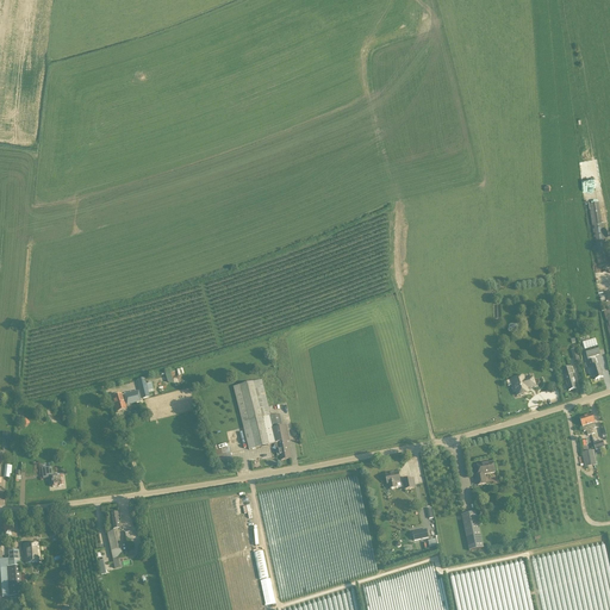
[(590,204),(597,262),(593,262),(593,271),(599,271),(598,267),(608,266),(601,203),(590,204)]
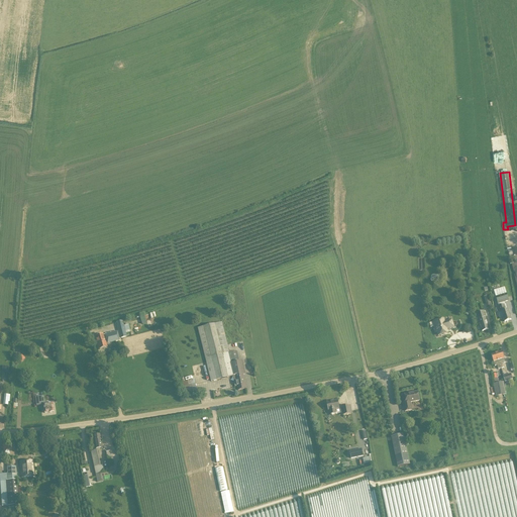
[(500,313),(501,312),(502,315),(504,322),(511,320),(508,310),(507,310),(504,302),(508,301),(504,287),(494,291),(498,307),(500,313)]
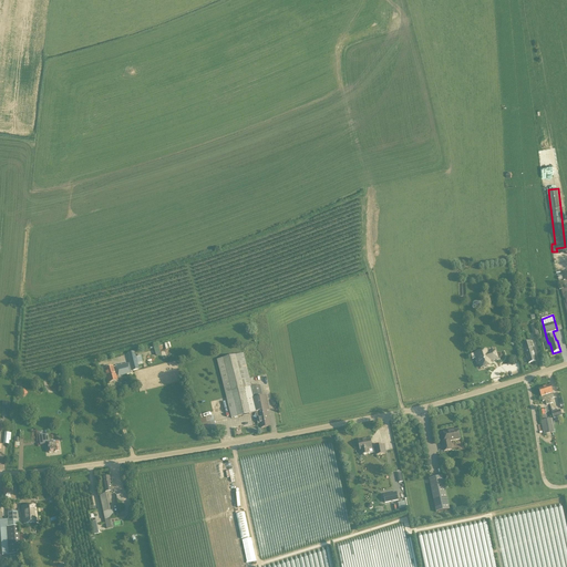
[(531,342),(522,344),(525,356),(526,356),(528,364),(536,362),(534,353),(531,342)]
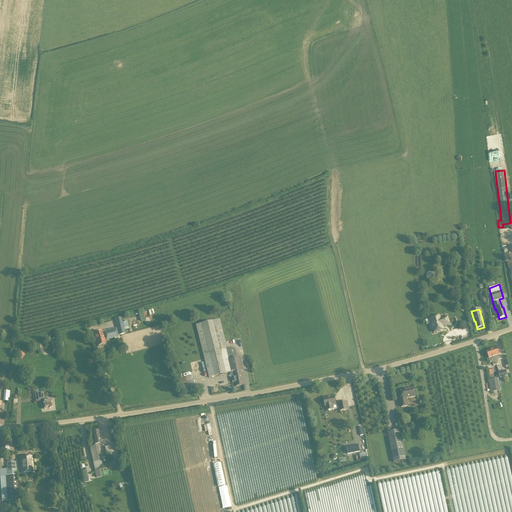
[(439,331),(443,330),(442,326),(449,324),(448,321),(447,317),(440,319),(439,316),(428,319),(431,329),(433,329),(433,330),(434,333),(435,332),(437,333),(439,332),(439,331)]
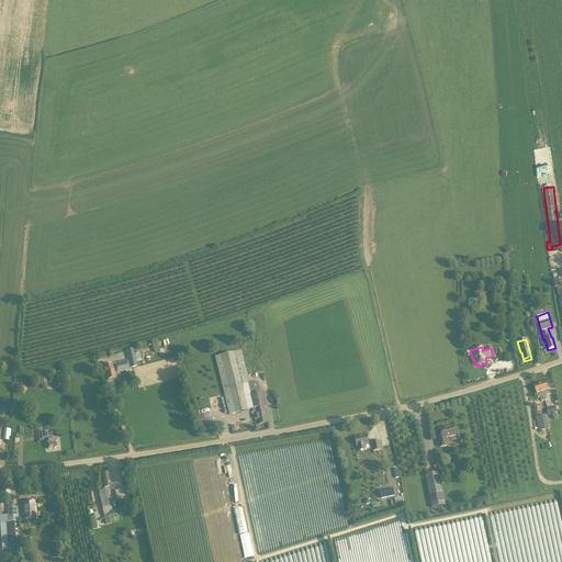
[(134,353),(134,352),(133,352),(132,350),(127,351),(127,355),(126,355),(130,364),(131,368),(137,367),(136,362),(142,361),(139,352),(134,353)]
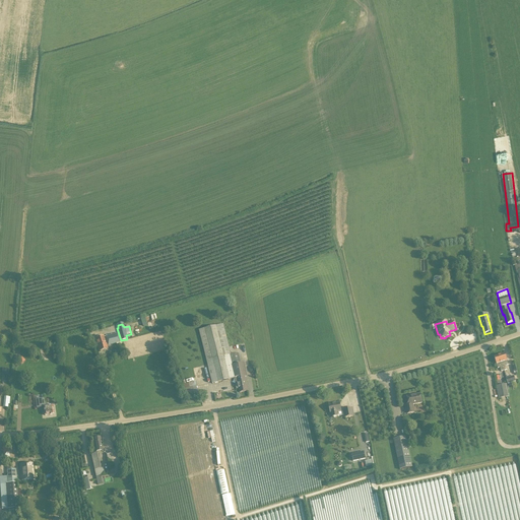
[(223,324),(198,330),(212,384),(237,379),(238,382),(241,381),(242,385),(246,384),(245,377),(245,376),(246,375),(244,363),(240,364),(238,353),(231,355),(223,324)]
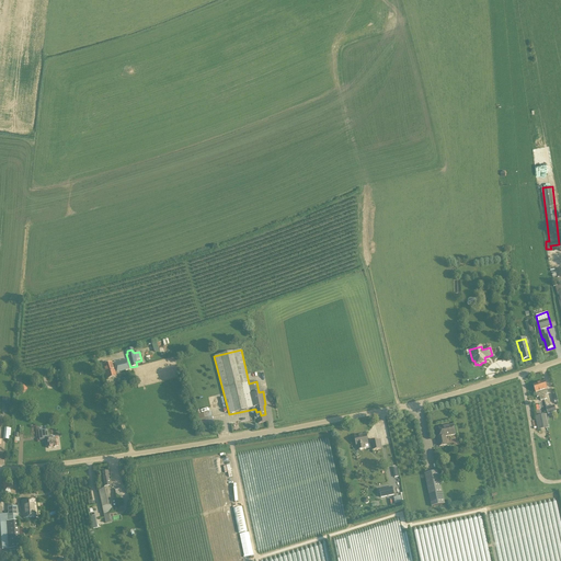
[(113,363),(116,374),(129,369),(127,359),(113,363)]
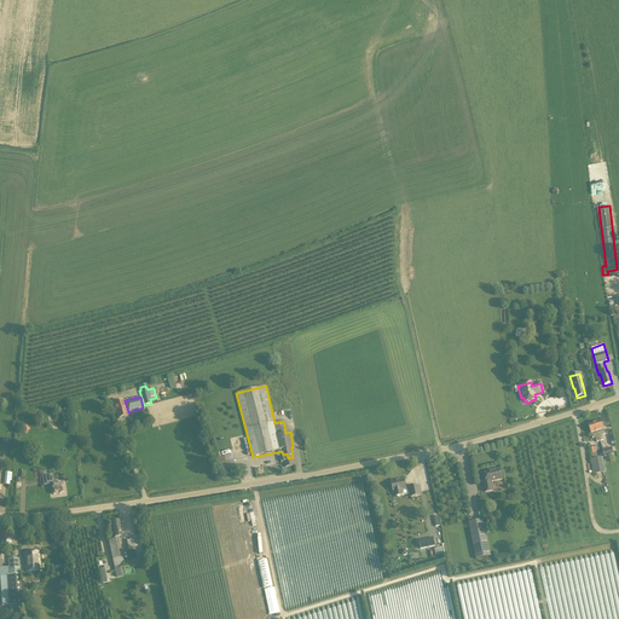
[(126,410),(122,401),(114,404),(119,418),(128,416),(126,410)]
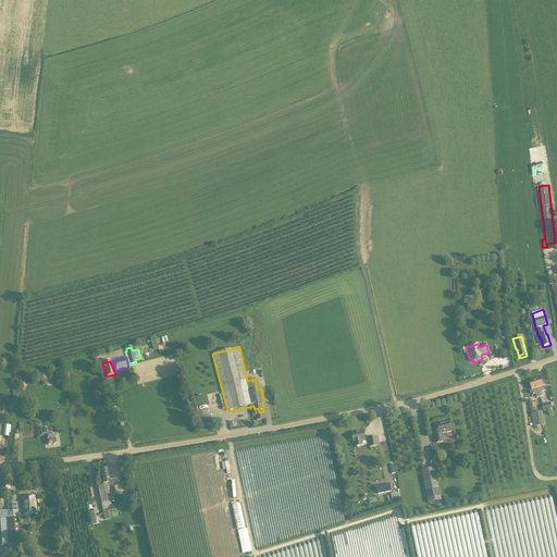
[(541,379),(534,381),(540,397),(543,396),(542,392),(544,392),(543,387),(541,379)]
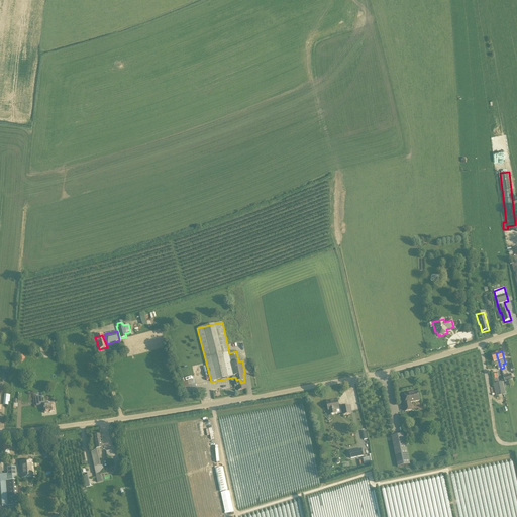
[(496,353),(491,355),(494,363),(495,367),(497,366),(498,370),(501,369),(496,353)]
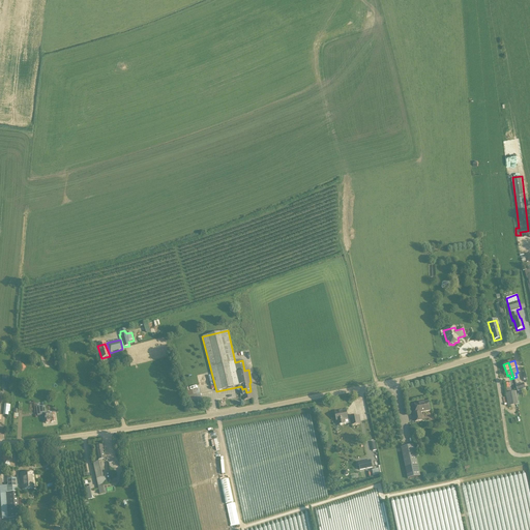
[(22,363),(18,367),(22,372),(26,367),(22,363)]
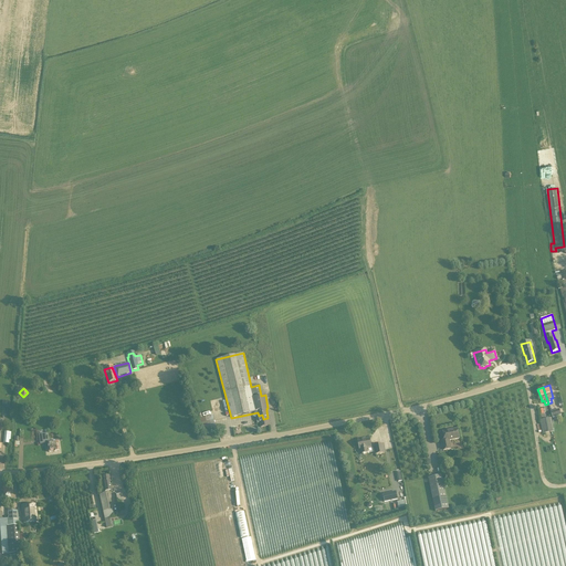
[(224,409),(226,412),(228,412),(226,397),(221,397),(222,402),(219,404),(219,410),(224,409)]
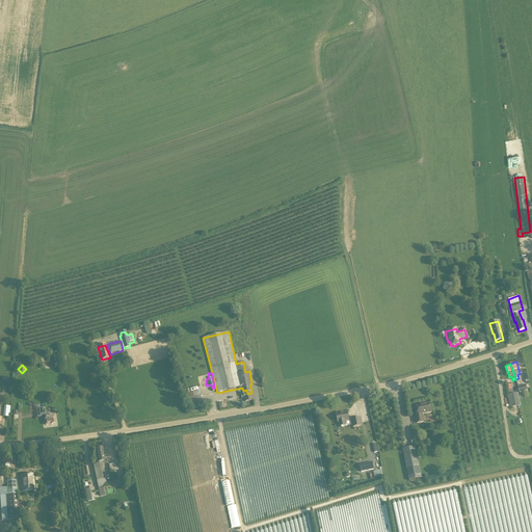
[(526,384),(517,388),(520,394),(523,393),(527,391),(526,384)]
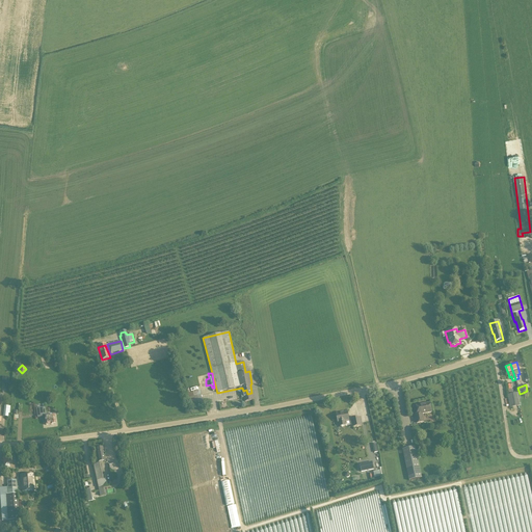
[(203,402),(201,390),(188,393),(190,404),(203,402)]
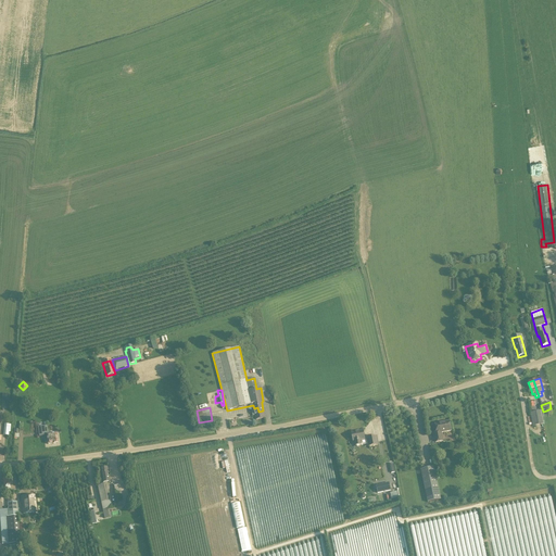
[(265,418),(263,411),(258,412),(257,407),(254,408),(254,412),(252,413),(252,417),(255,416),(256,420),(265,418)]
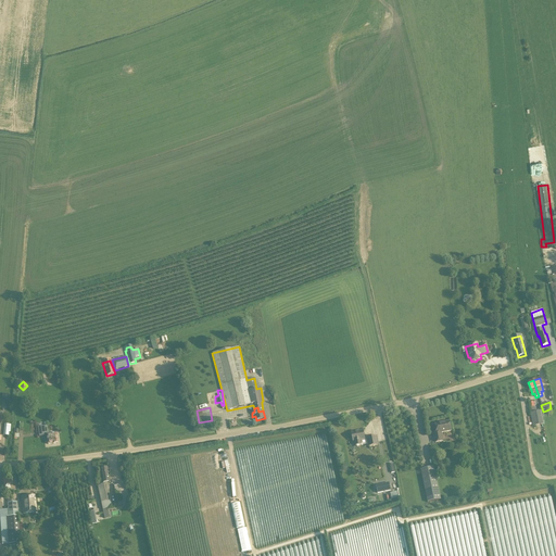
[(541,411),(530,413),(532,426),(543,424),(541,411)]
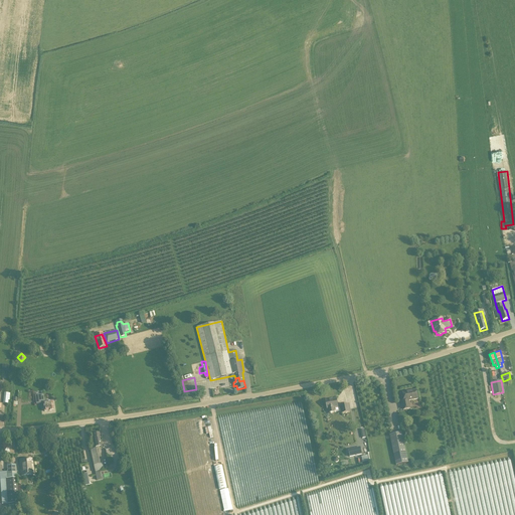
[(417,399),(415,391),(403,393),(404,401),(401,401),(403,410),(409,408),(408,401),(417,399)]
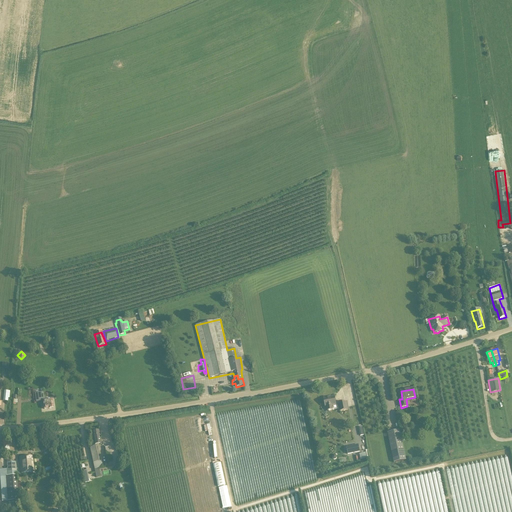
[(35,391),(35,392),(29,393),(30,401),(42,399),(42,395),(41,395),(40,390),(35,391)]
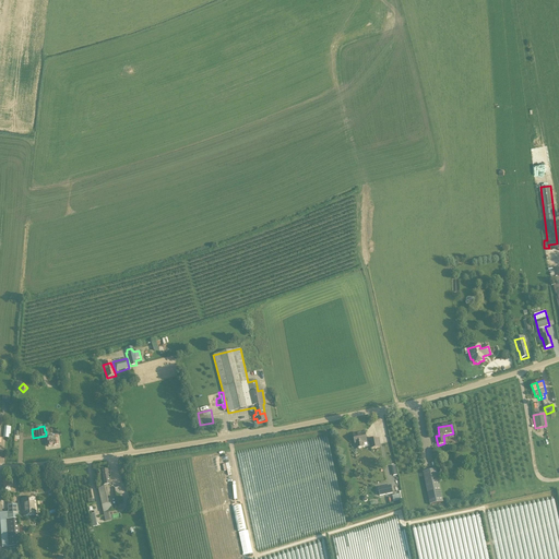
[(363,443),(367,442),(365,433),(353,436),(355,444),(356,444),(357,449),(364,448),(363,443)]
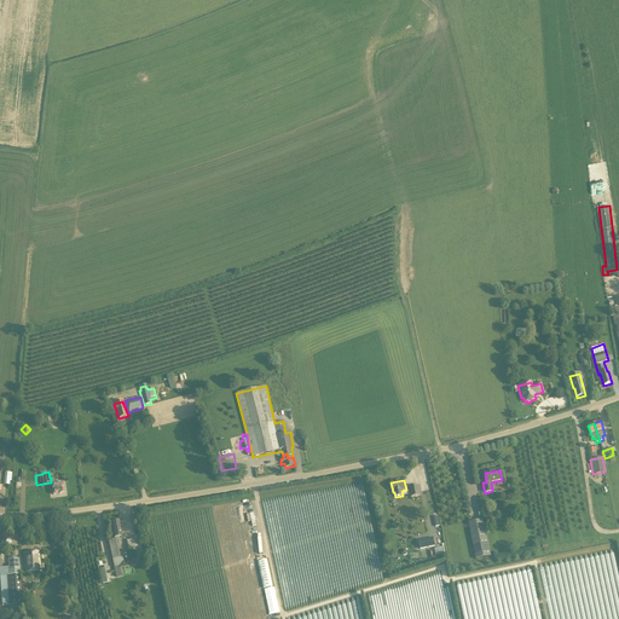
[(64,495),(62,482),(51,485),(53,496),(58,495),(64,495)]
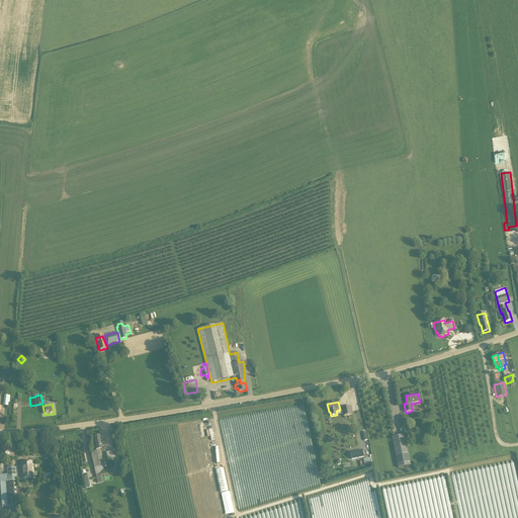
[(345,417),(352,415),(350,408),(343,409),(345,417)]
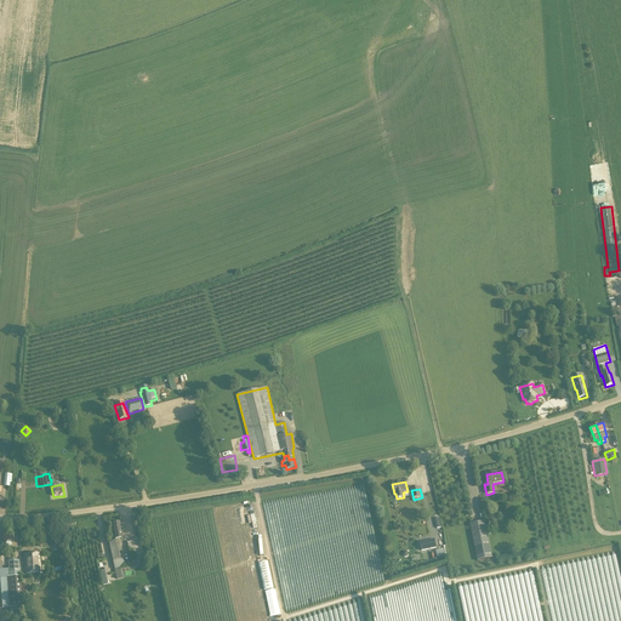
[(248,516),(250,529),(257,528),(255,514),(248,516)]
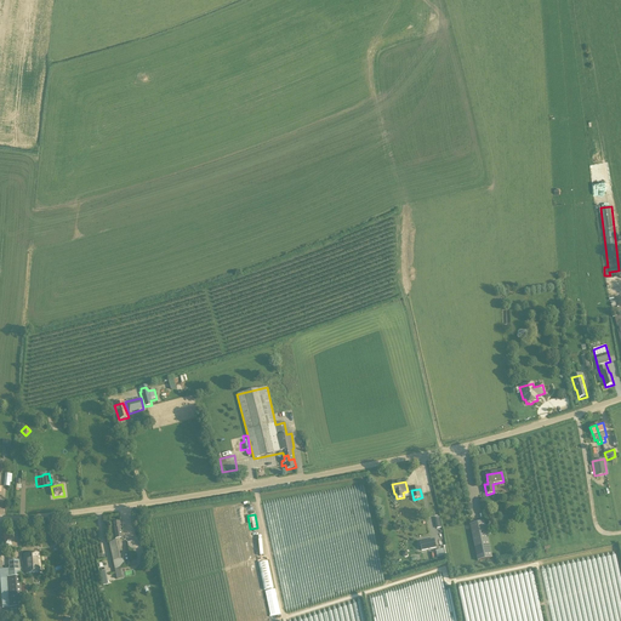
[(484,522),(471,525),(478,562),(493,558),(484,522)]
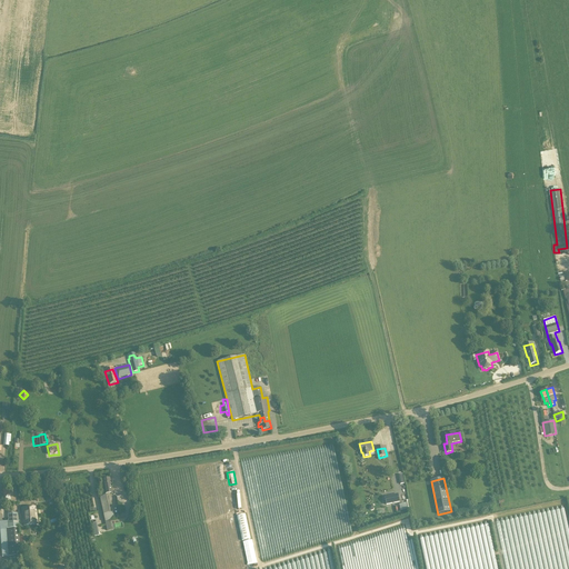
[(109,479),(102,481),(105,495),(112,493),(109,479)]
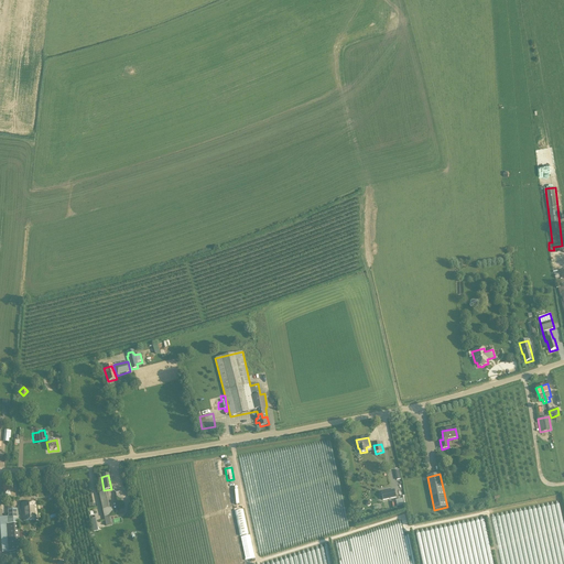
[(382,500),(396,498),(394,490),(381,492),(382,500)]
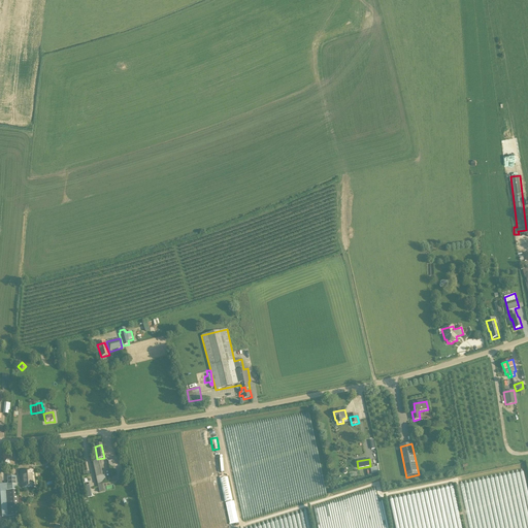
[(102,476),(99,461),(92,462),(96,477),(97,485),(105,483),(104,475),(102,476)]
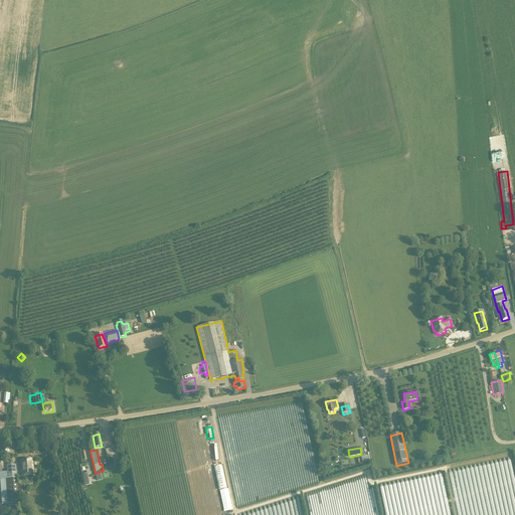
[(114,464),(111,450),(106,451),(108,465),(114,464)]
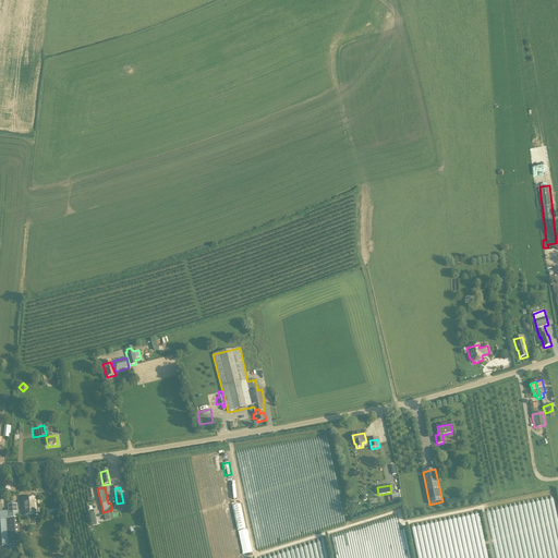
[(7,497),(7,507),(2,507),(2,511),(0,511),(0,522),(1,546),(15,545),(16,554),(22,554),(21,545),(20,545),(17,504),(11,505),(10,496),(7,497)]
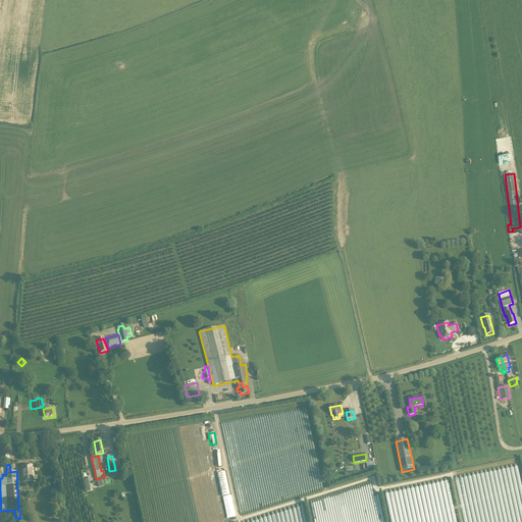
[(21,482),(34,481),(33,465),(19,466),(21,482)]
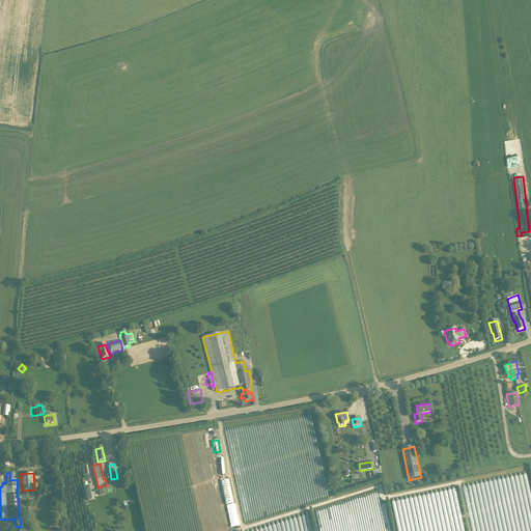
[(229,480),(221,482),(226,505),(233,503),(229,480)]
